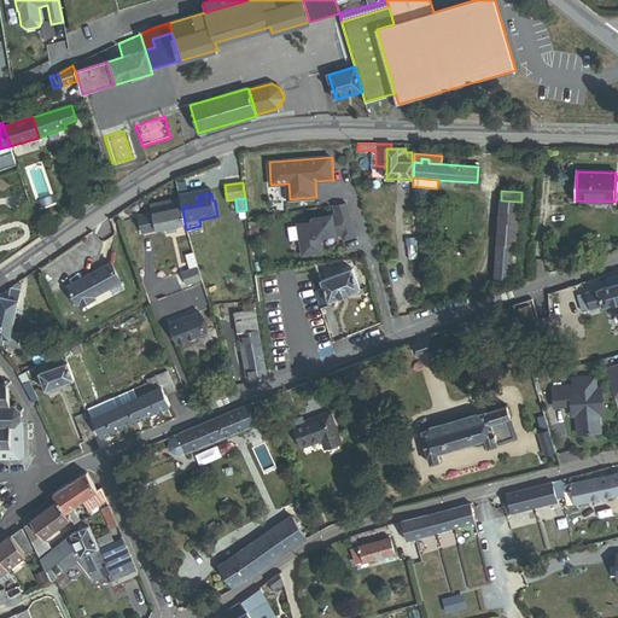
[(513,245),(516,245),(519,202),(501,200),(495,278),(511,279),(513,245)]
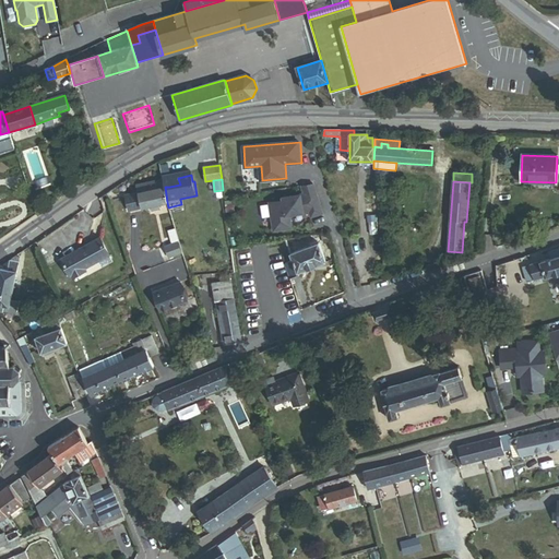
[(159,204),(167,202),(165,187),(158,189),(157,182),(151,183),(151,182),(138,186),(139,191),(142,207),(151,205),(152,211),(161,210),(159,204)]
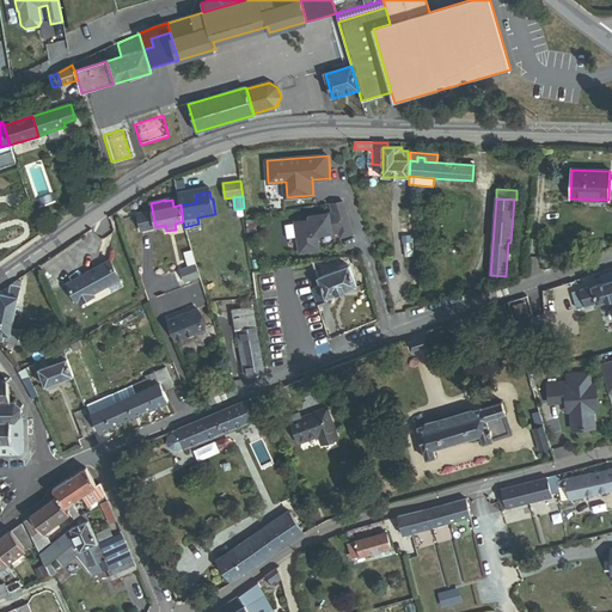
[(352,233),(343,202),(331,203),(334,214),(312,218),(312,220),(295,222),(300,251),(319,249),(317,233),(338,230),(341,236),(352,233)]
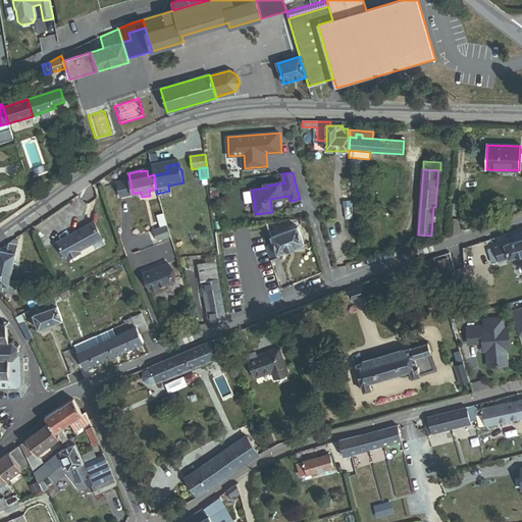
[(133,194),(129,178),(116,181),(119,196),(133,194)]
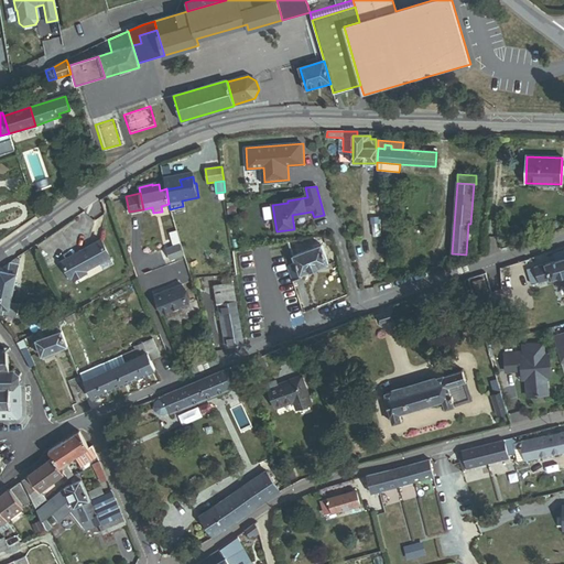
[(214,219),(227,217),(225,207),(212,210),(214,219)]
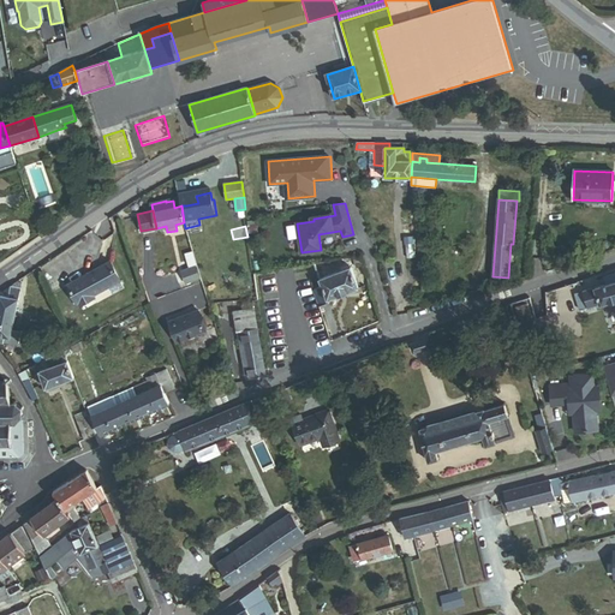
[(196,260),(192,246),(183,250),(187,262),(196,260)]
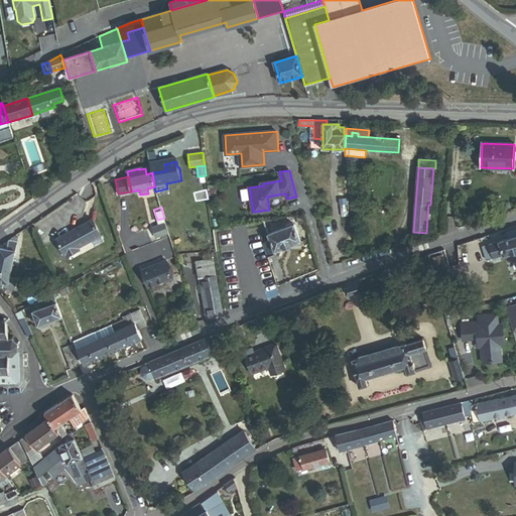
[(298,226),(304,224),(302,215),(296,216),(298,226)]
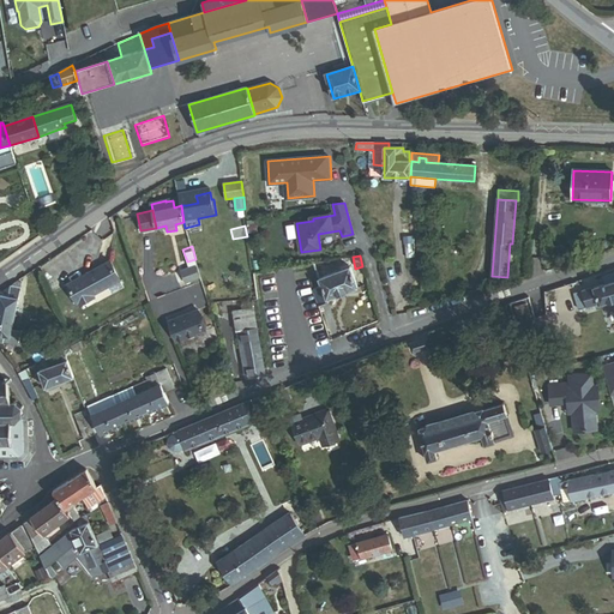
[(94,295),(120,280),(109,262),(66,284),(77,304),(78,304),(78,305),(94,295)]
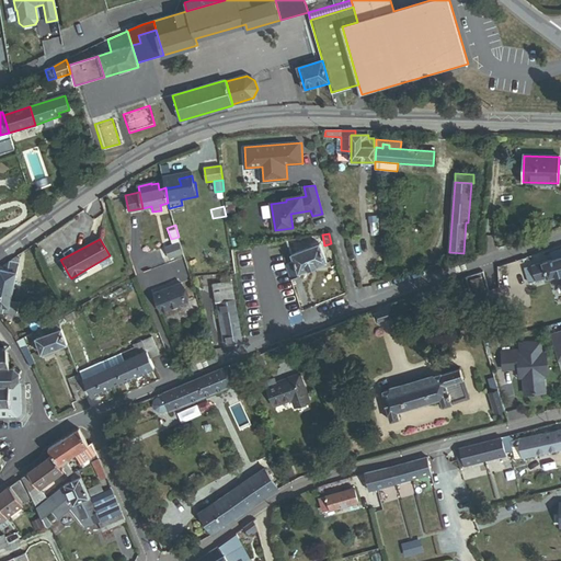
[(300,273),(299,274),(292,254),(293,254),(287,240),(286,240),(289,263),(285,264),(290,277),(292,279),(301,276),(300,273)]
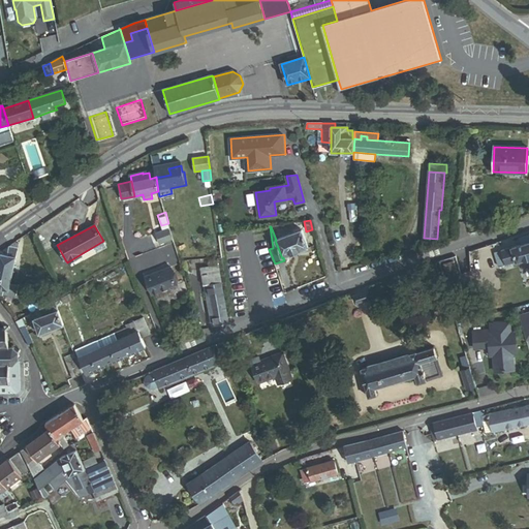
[(283,257),(308,248),(302,230),(276,240),(275,240),(282,258),(283,257)]
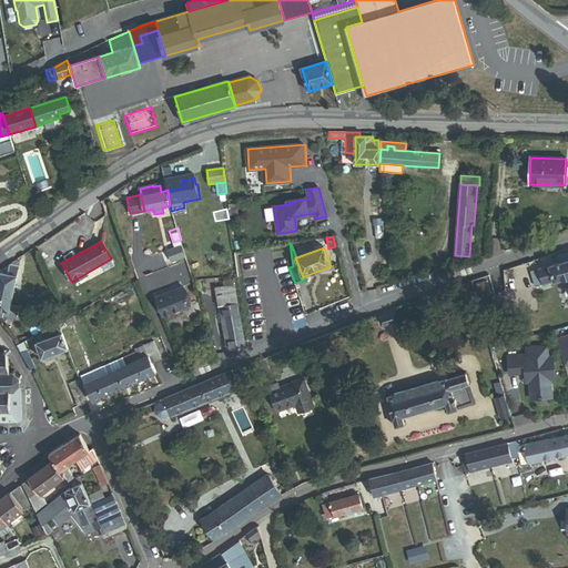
[(554,281),(554,282),(567,277),(567,253),(560,256),(561,262),(538,269),(539,272),(531,273),(536,286),(554,281)]
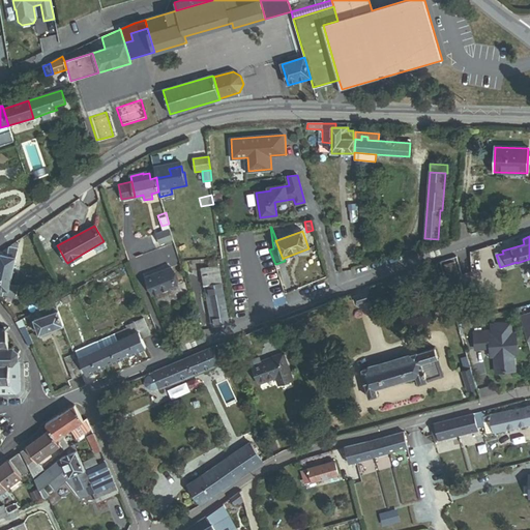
[(0,276),(11,280),(19,244),(15,244),(0,254),(0,276)]
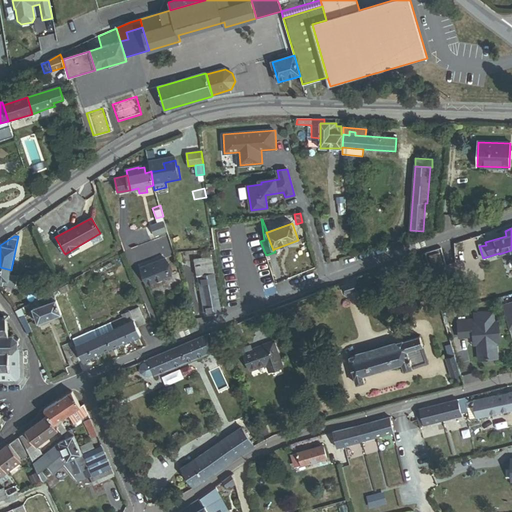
[(202,250),(211,249),(209,239),(200,241),(202,250)]
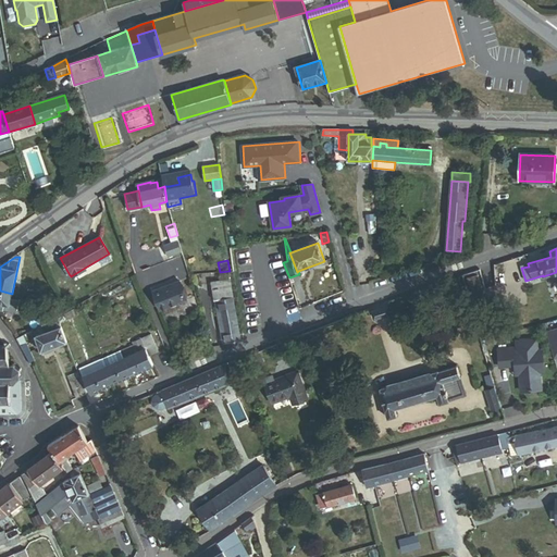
[(221,281),(231,280),(230,271),(220,272),(221,281)]
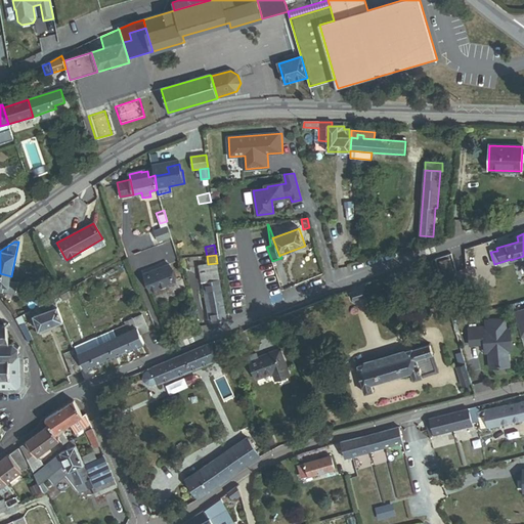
[(451,267),(448,259),(439,262),(442,270),(451,267)]
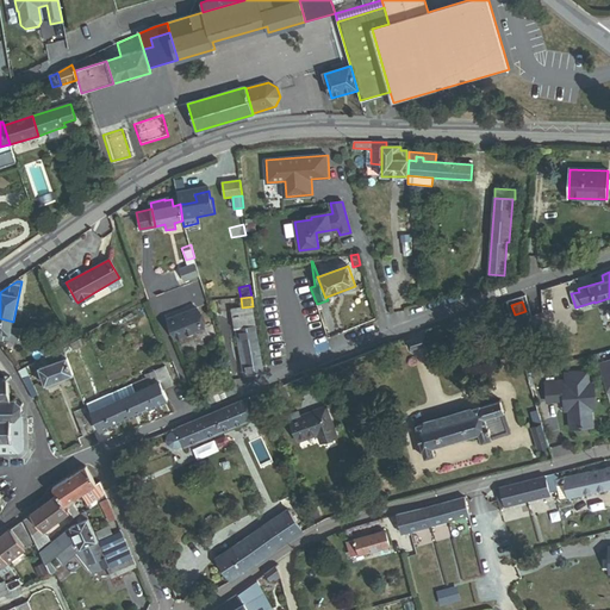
[(248,377),(263,374),(253,306),(242,307),(231,309),(232,322),(236,322),(243,369),(247,368),(248,377)]
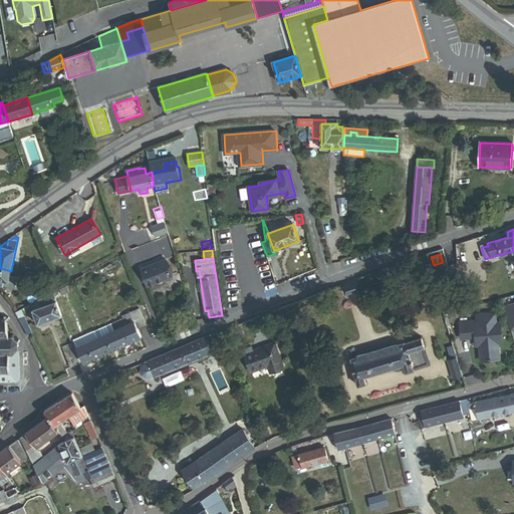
[(165,279),(164,277),(172,274),(166,259),(141,269),(148,286),(165,279)]
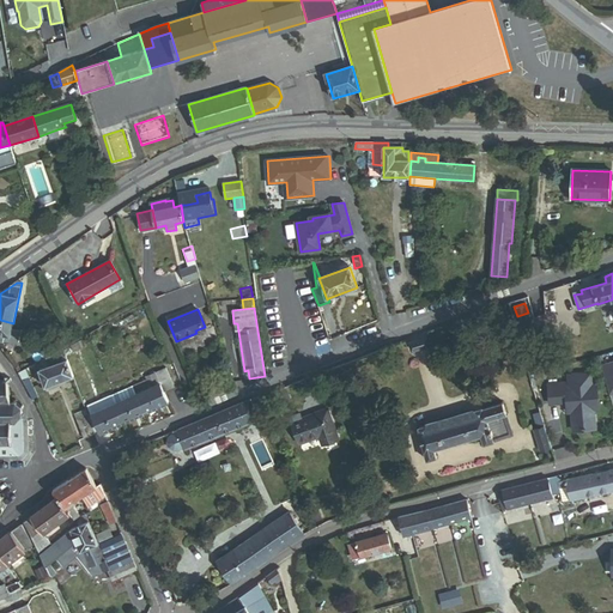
[(139,327),(134,314),(116,322),(121,334),(139,327)]
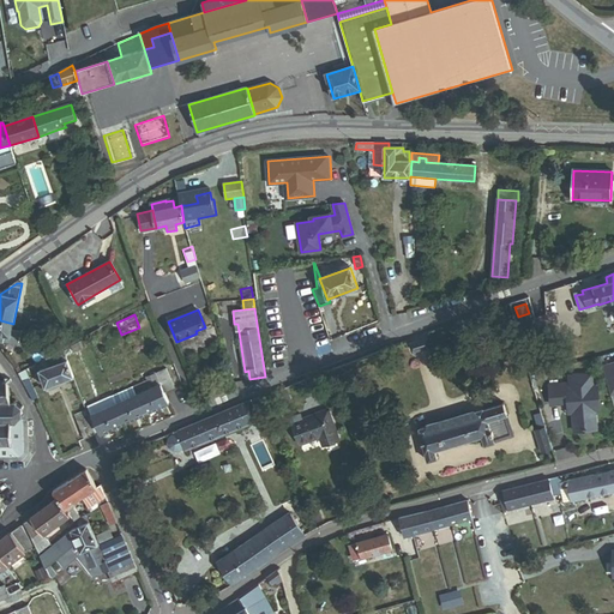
[(5,336),(10,337),(13,324),(0,320),(0,342),(4,343),(5,336)]
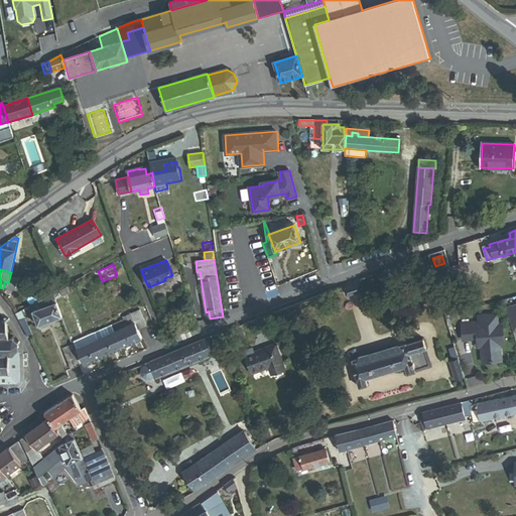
[(121,288),(118,282),(109,286),(112,292),(121,288)]
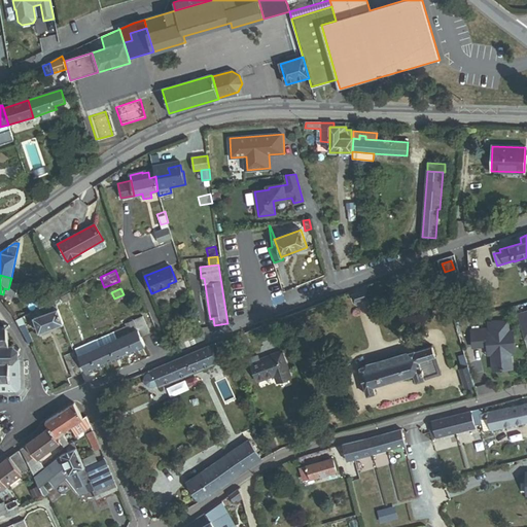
[(73,297),(70,290),(60,295),(64,302),(73,297)]
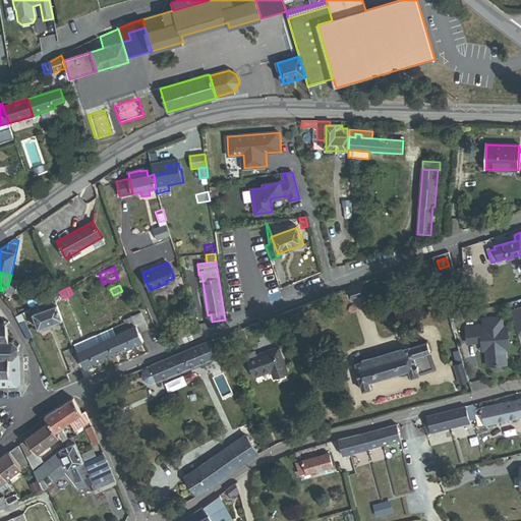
[(350,300),(365,295),(363,287),(347,291),(350,300)]
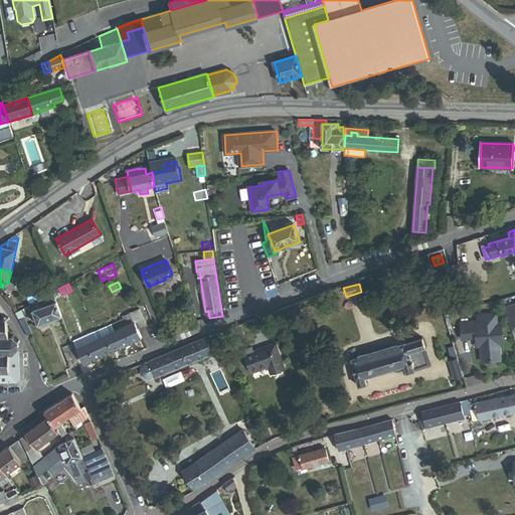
[(53,294),(52,292),(50,285),(37,292),(41,300),(53,294)]
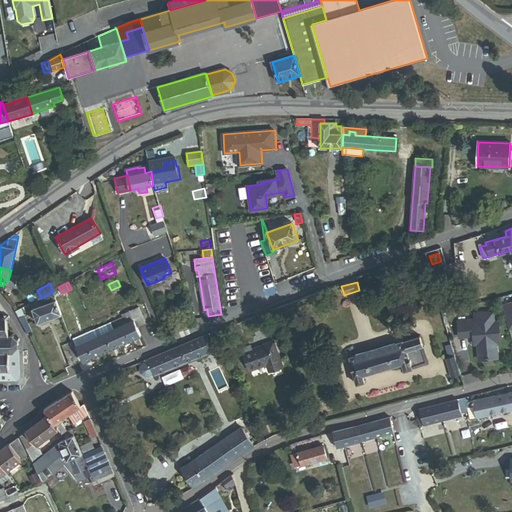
[(38,324),(62,315),(56,299),(53,292),(41,298),(39,299),(42,306),(33,309),(38,324)]
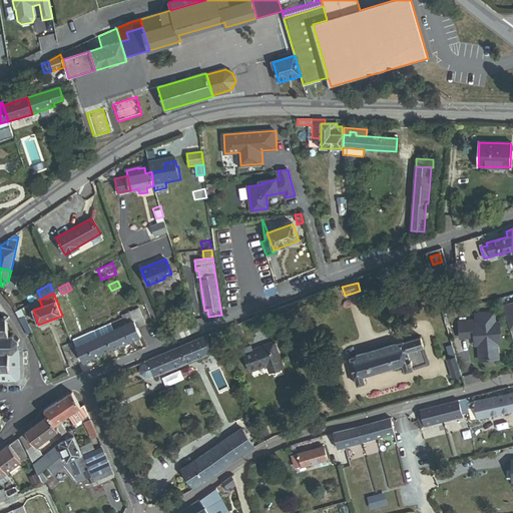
[(137,329),(146,325),(139,309),(130,312),(137,329)]
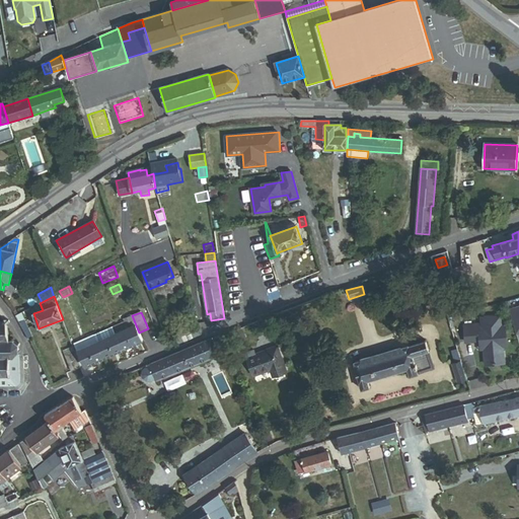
[(132,346),(143,342),(139,332),(132,315),(123,319),(124,322),(127,329),(125,329),(132,346)]
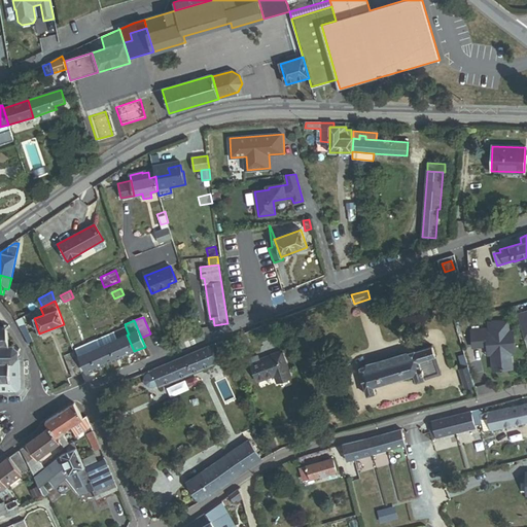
[(471,328),(473,348),(488,351),(492,371),(514,370),(514,355),(518,353),(512,331),(510,321),(487,323),(487,329),(471,328)]
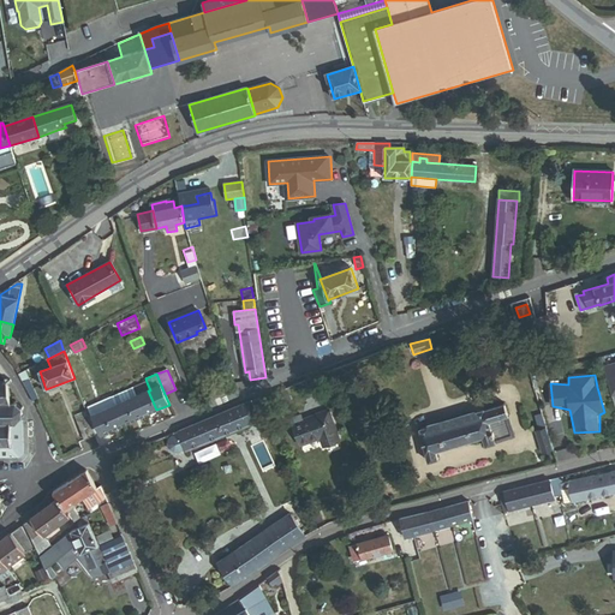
[(33,401),(39,398),(29,378),(23,382),(33,401)]
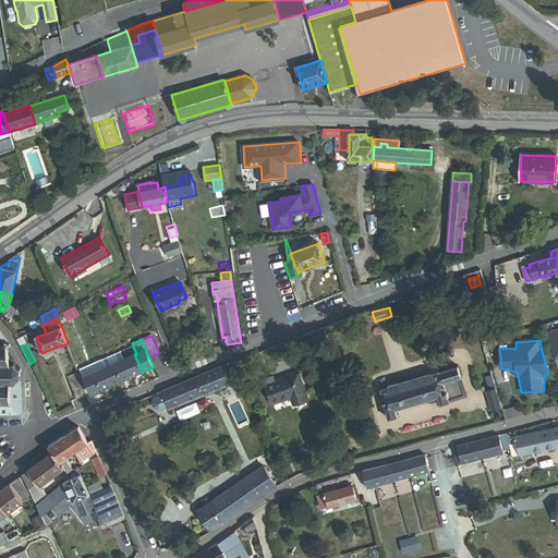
[(0,414),(17,414),(21,411),(20,371),(15,365),(10,365),(8,349),(10,348),(8,346),(5,347),(0,346),(0,414)]
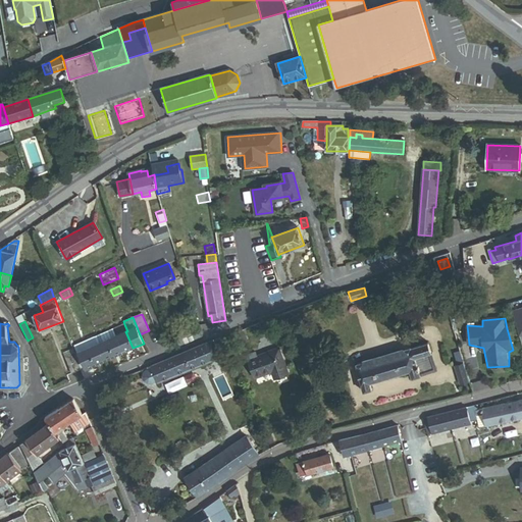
[(124,352),(133,348),(125,331),(127,331),(124,324),(114,328),(124,352)]
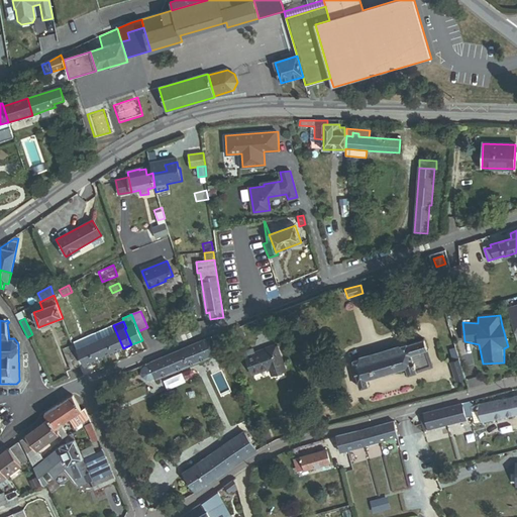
[(104,356),(123,348),(113,325),(94,333),(104,356)]
